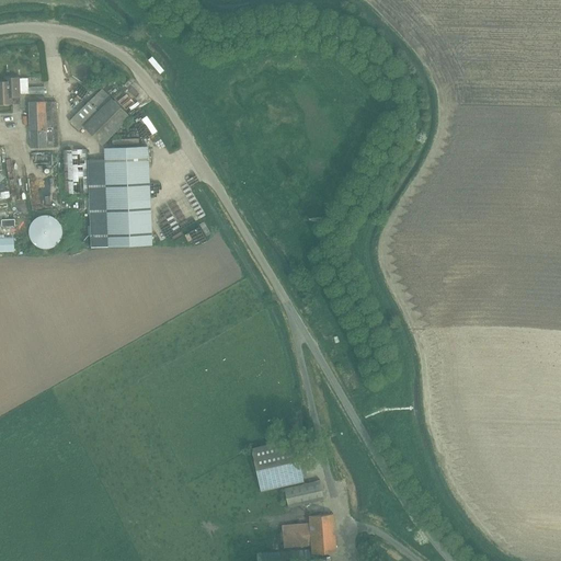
[(12,98),(20,98),(20,79),(8,78),(8,82),(0,81),(0,104),(12,104),(12,98)]
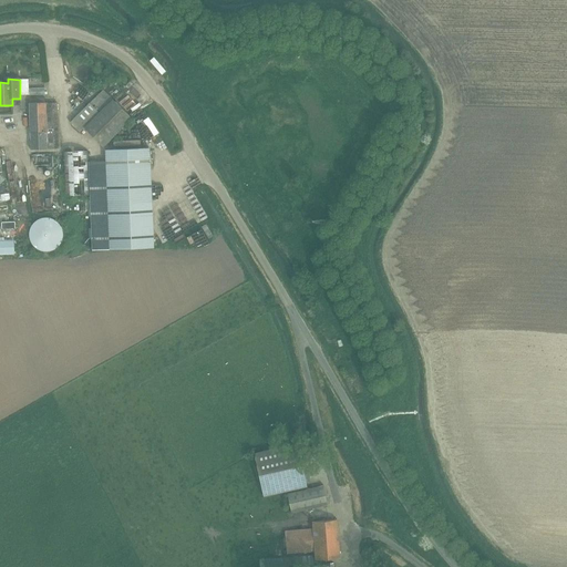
[(83,129),(103,147),(132,119),(103,90),(70,123),(80,132),(83,129)]
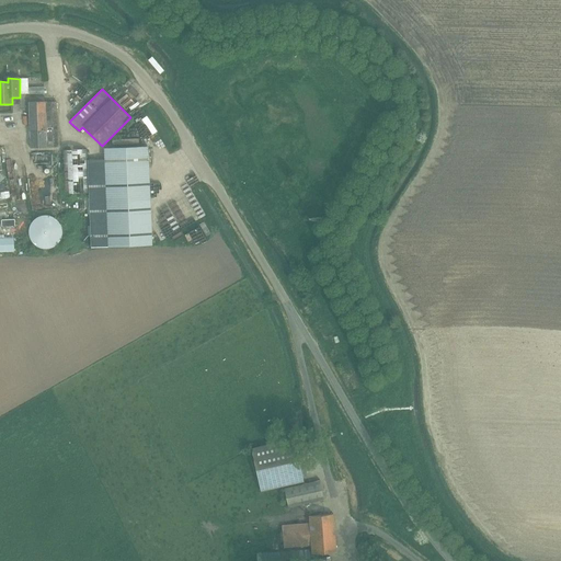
[(56,149),(56,104),(56,103),(44,103),(44,99),(29,99),(29,104),(29,149),(56,149)]
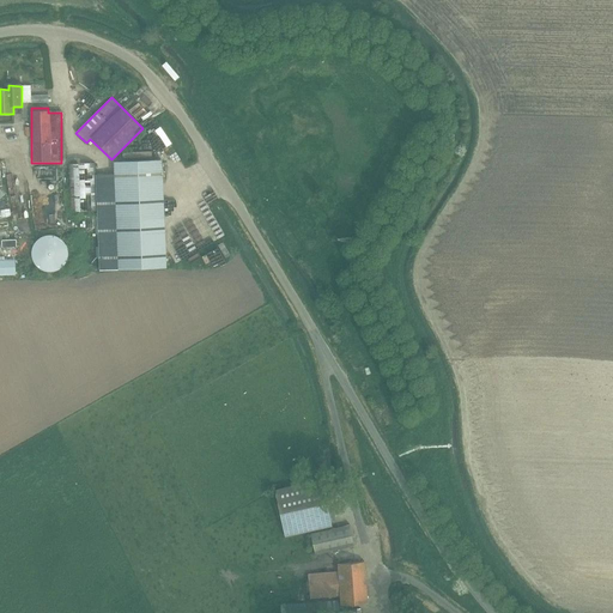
[(99,271),(119,269),(167,268),(162,161),(114,162),(114,175),(96,175),(99,271)]
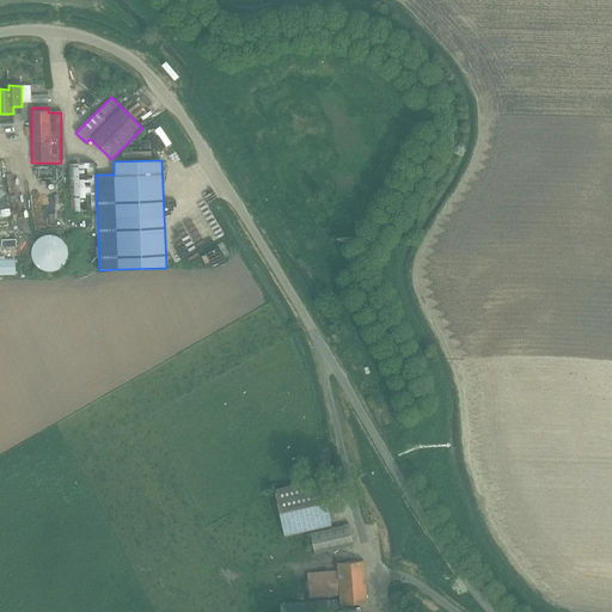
[(66,213),(93,213),(92,165),(66,166),(66,213)]
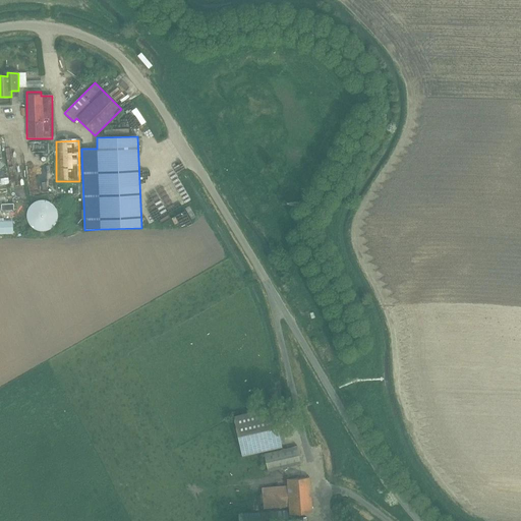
[(5,158),(6,174),(13,173),(12,158),(5,158)]
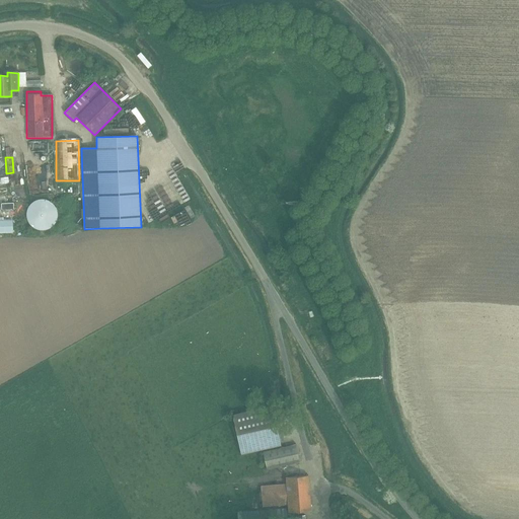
[(47,166),(38,167),(40,186),(49,184),(47,166)]
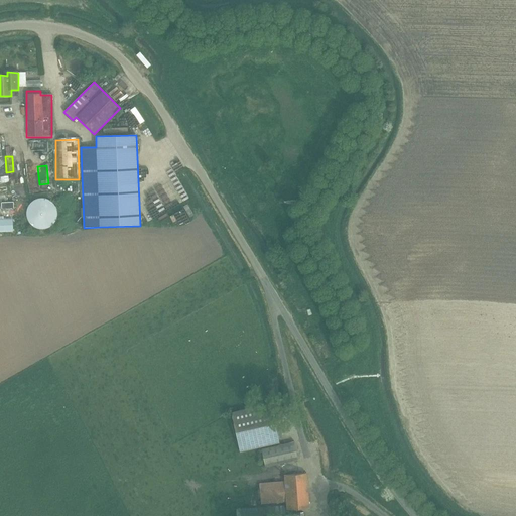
[(22,191),(31,192),(32,173),(23,172),(22,191)]
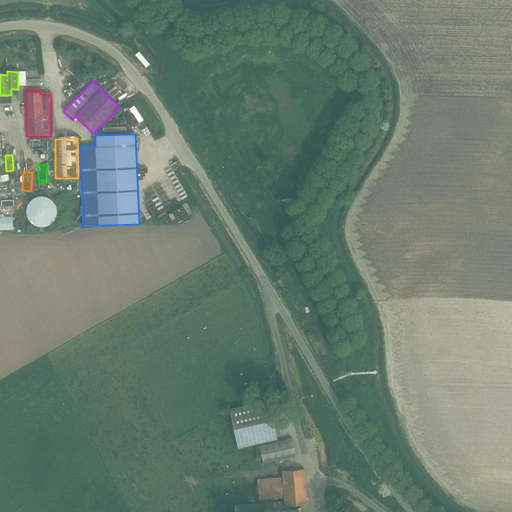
[(15,173),(6,173),(7,195),(16,194),(15,173)]
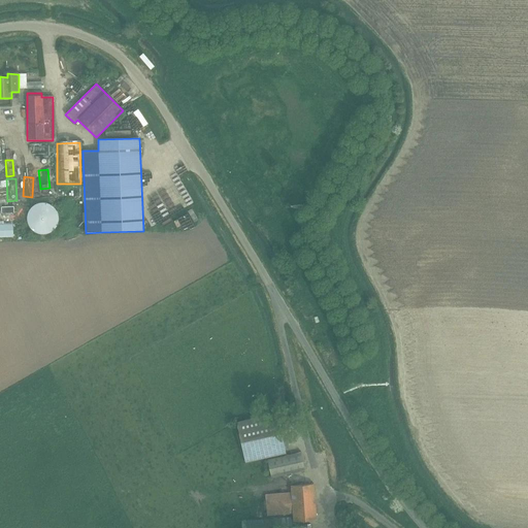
[(35,204),(31,208),(28,212),(27,218),(28,223),(30,227),(33,231),(37,233),(42,234),(47,233),(53,231),(56,227),(58,223),(59,218),(57,212),(55,207),(51,204),(45,203),(40,203),(35,204)]
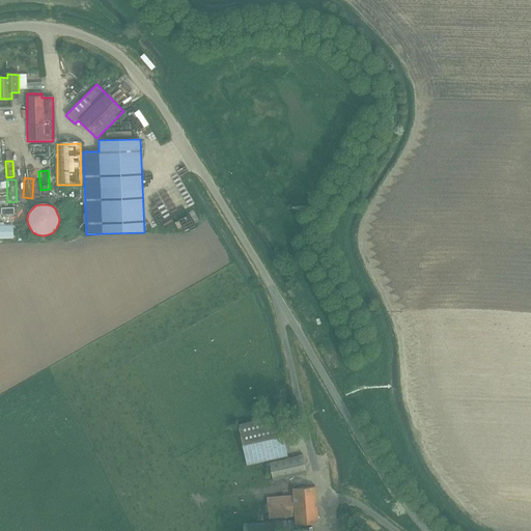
[(184,221),(177,223),(179,230),(187,228),(184,221)]
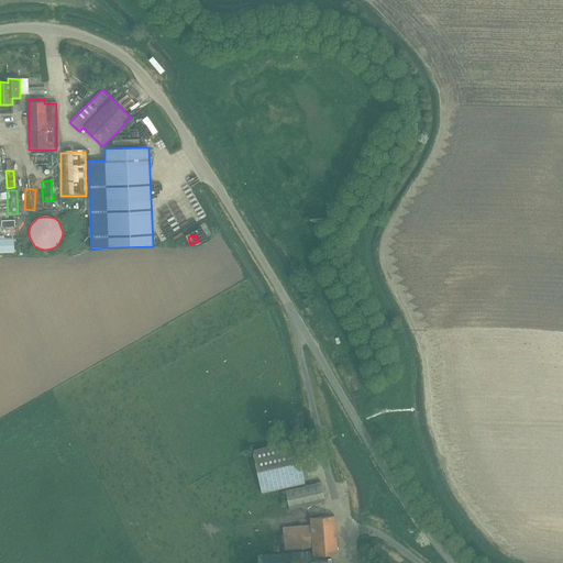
[(13,239),(3,240),(3,236),(0,235),(0,252),(13,252),(13,239)]
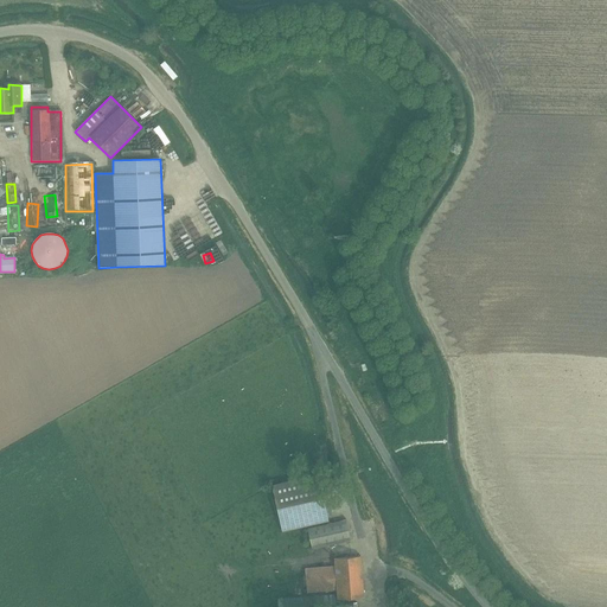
[(272,485),(282,531),(328,522),(318,474),(272,485)]
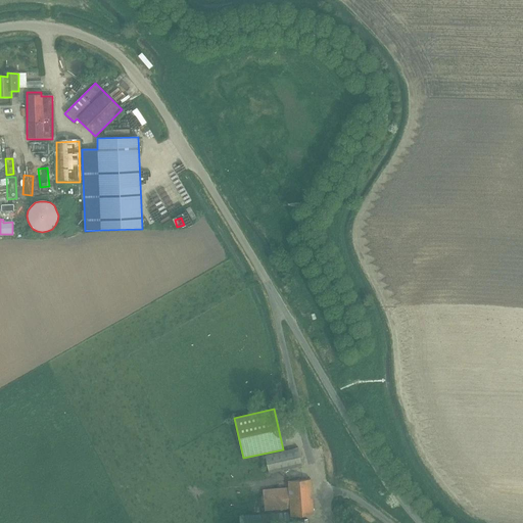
[(298,448),(265,456),(269,473),(302,466),(298,448)]
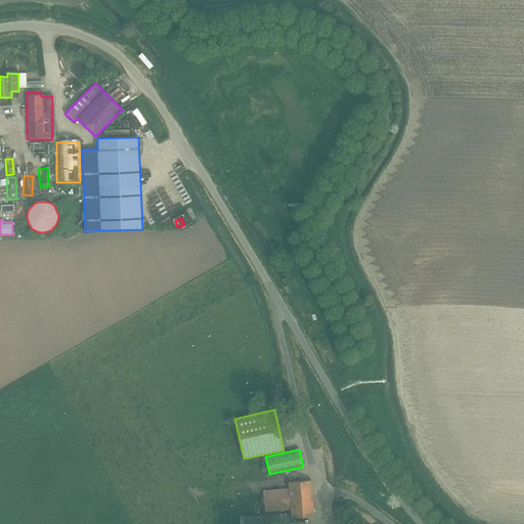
[(291,517),(313,515),(311,480),(288,482),(289,490),(262,492),(264,512),(291,510),(291,517)]
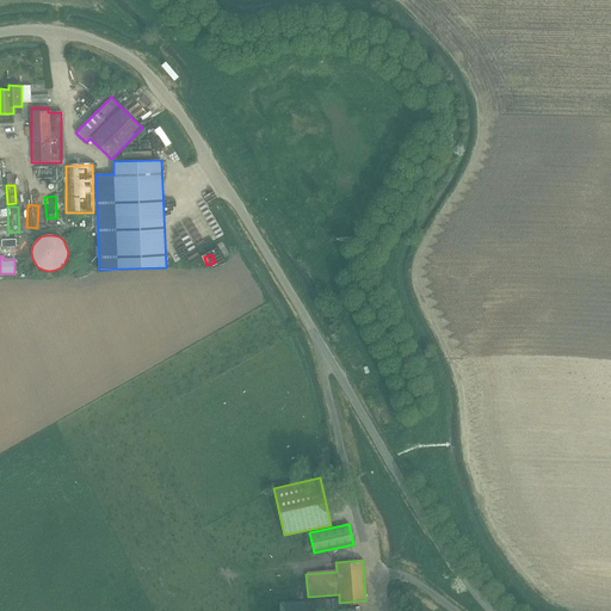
[(337,610),(337,599),(279,603),(279,610),(337,610)]
